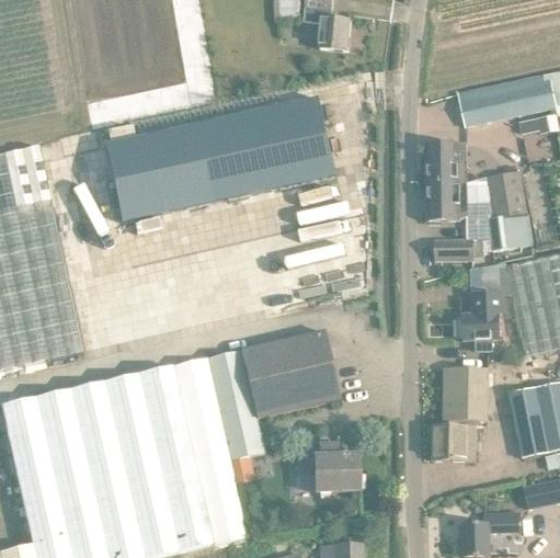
[(276,0),(277,15),(304,14),(303,0),(276,0)]
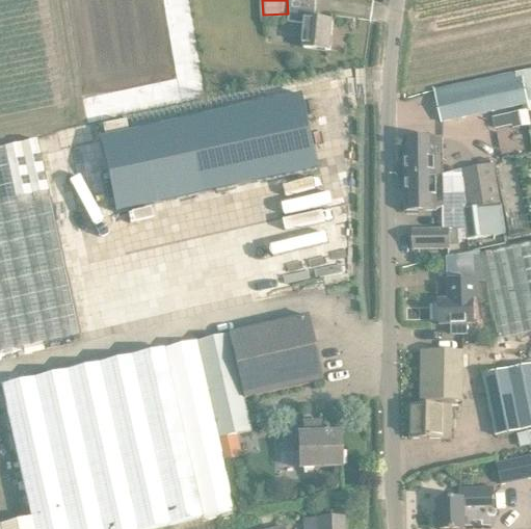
[(304,20),(302,44),(329,47),(333,18),(318,16),(319,11),(314,11),(315,0),(290,0),(288,19),(304,20)]
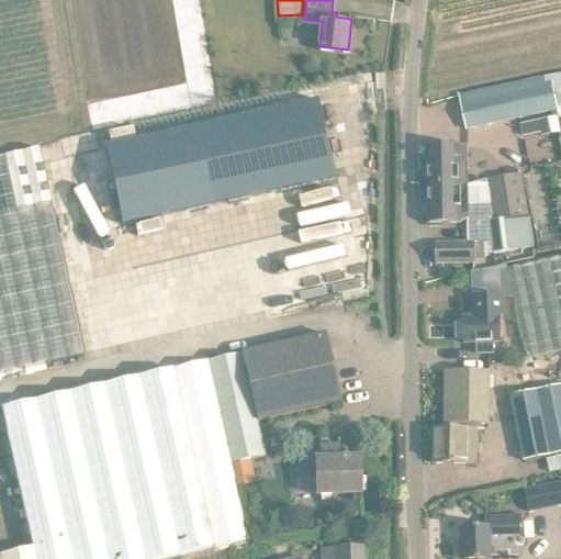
[(560,71),(547,76),(547,73),(459,91),(467,126),(558,107),(558,103),(560,102),(560,71)]
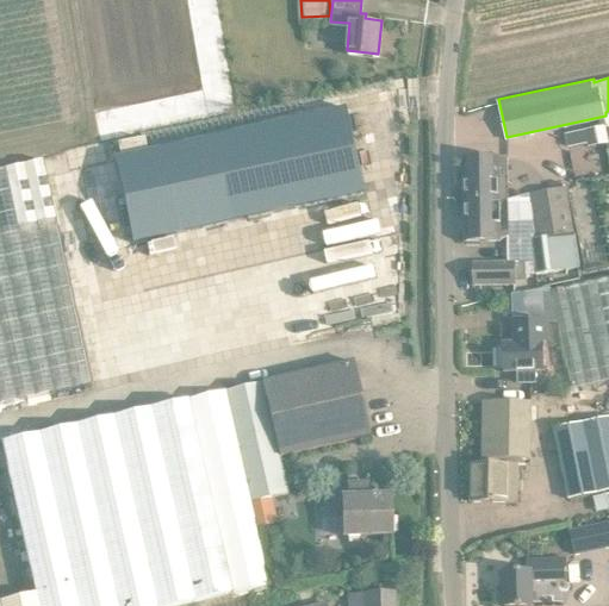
[(305,183),(362,170),(348,106),(291,118),(305,183)]
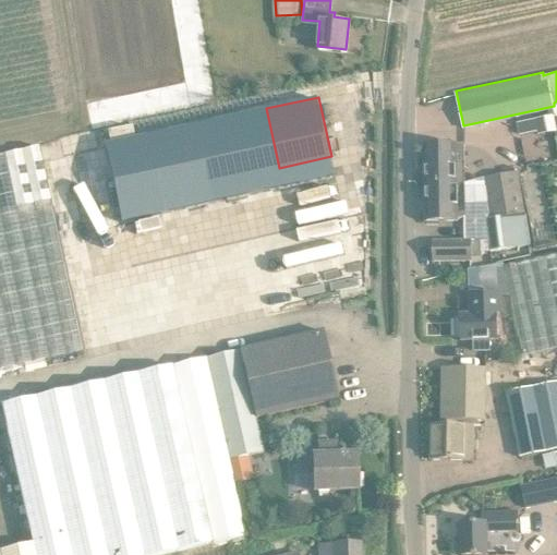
[(554,112),(518,120),(520,132),(556,124),(554,112)]
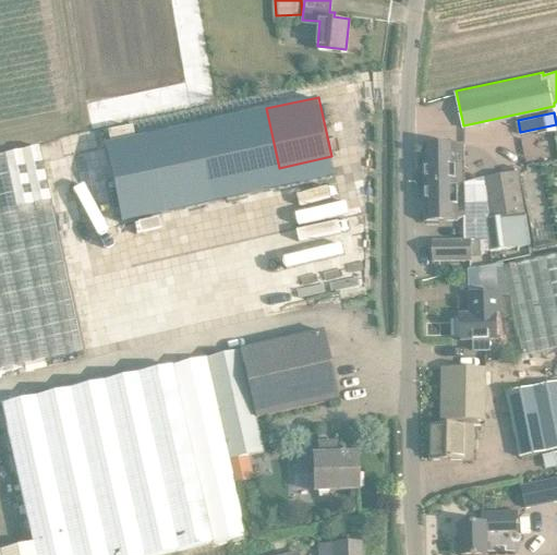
[(424,142),(424,181),(464,181),(464,180),(464,142),(424,142)]
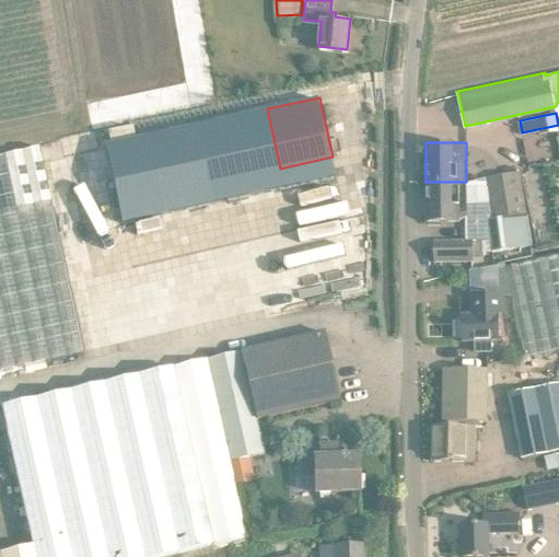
[(39,144),(0,152),(0,368),(84,350),(42,157),(39,144)]
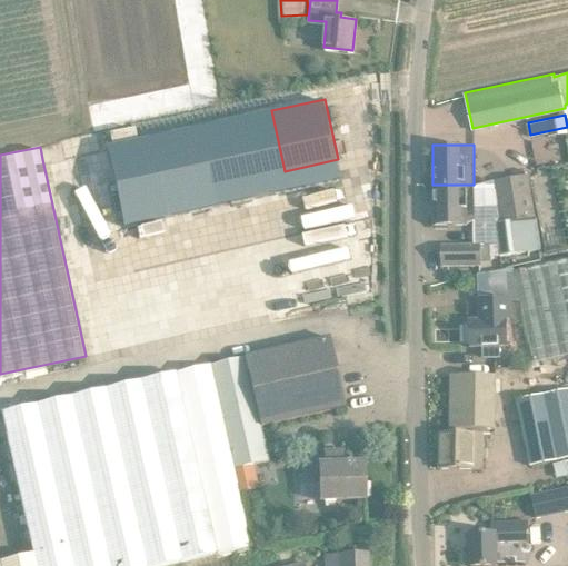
[(535,215),(528,172),(494,178),(474,184),(474,185),(474,218),(474,242),(490,241),(490,252),(499,252),(541,247),(537,215),(535,215)]
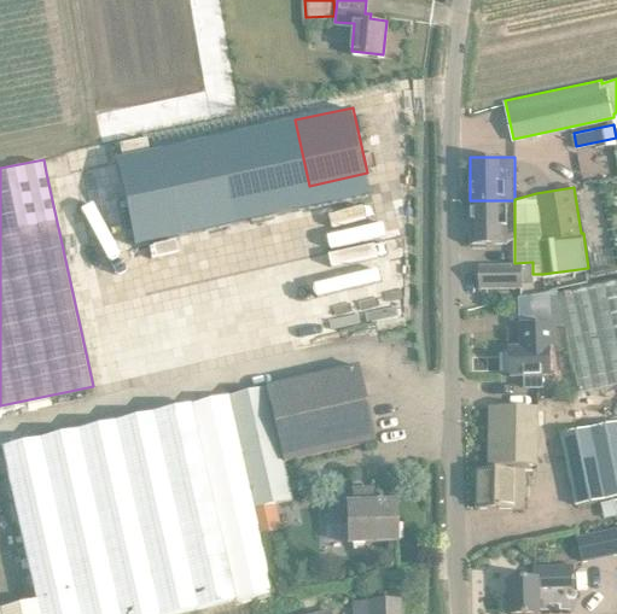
[(514,237),(514,200),(470,200),(471,241),(507,241),(507,239),(514,237)]
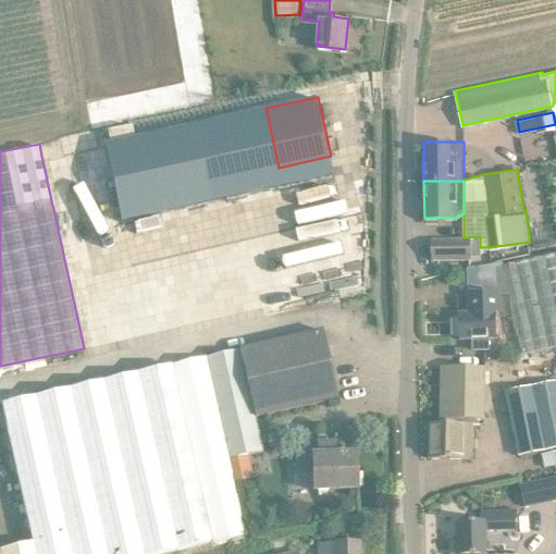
[(464,237),(432,237),(433,258),(471,257),(471,254),(480,254),(480,247),(480,236),(464,237)]
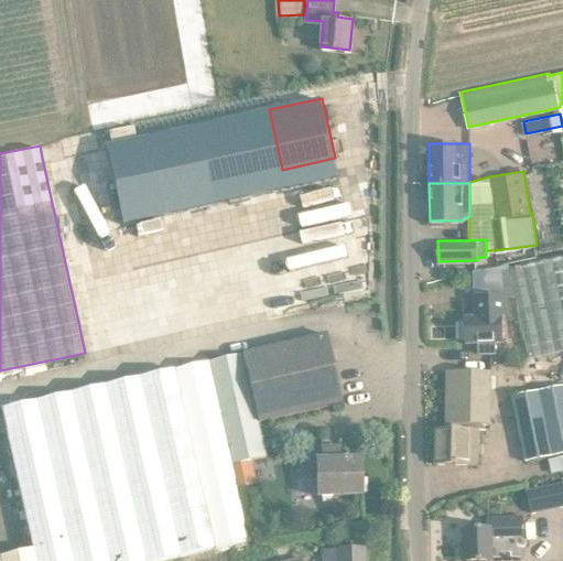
[(562,254),(508,267),(515,294),(529,356),(562,348),(562,254)]
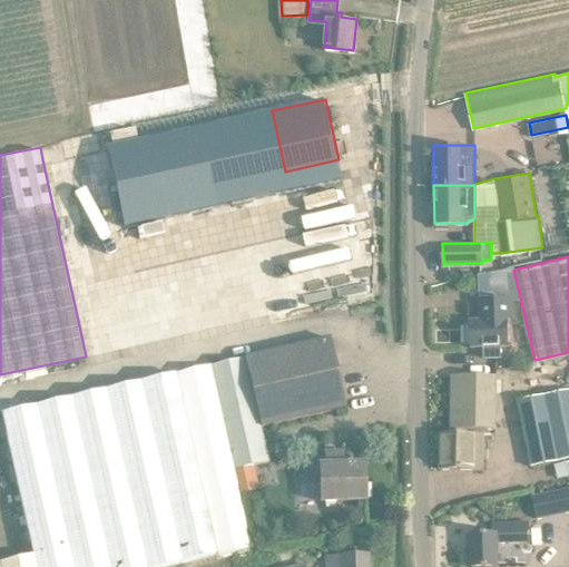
[(511,312),(511,297),(520,297),(513,270),(487,271),(488,299),(480,299),(480,300),(488,300),(488,318),(470,319),(471,344),(509,343),(508,318),(504,318),(504,312),(511,312)]
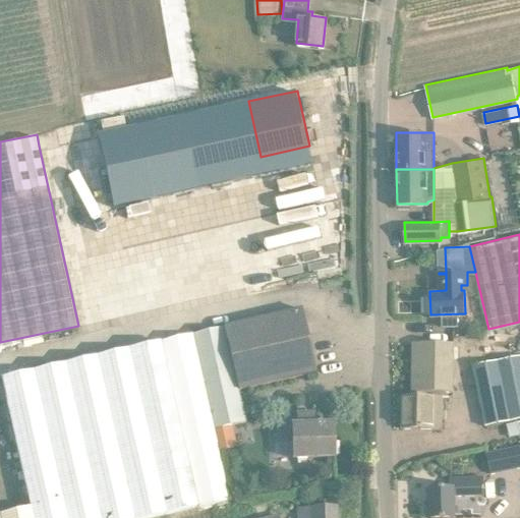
[(110,286),(115,312),(165,302),(159,276),(110,286)]
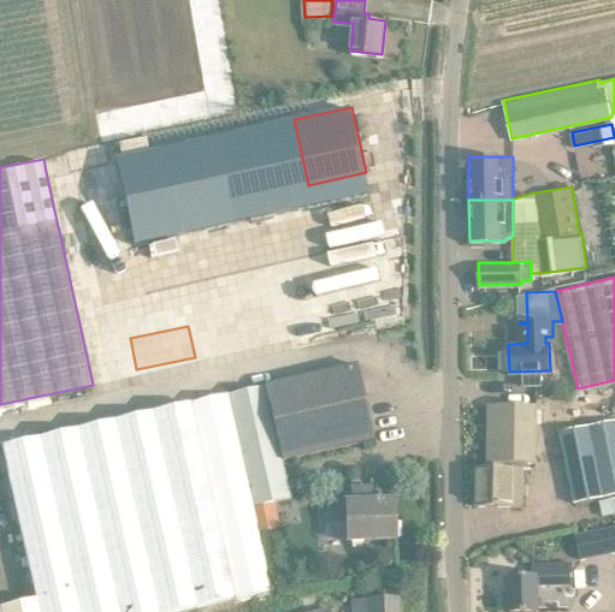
[(265,382),(226,392),(253,504),(271,500),(290,495),(282,457),(373,437),(356,362),(265,382)]
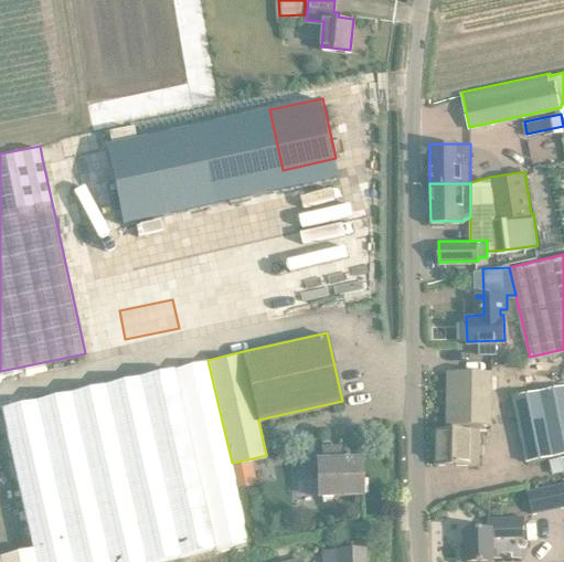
[(208,360),(1,407),(33,548),(35,561),(147,561),(248,539),(237,487),(232,463),(208,360)]
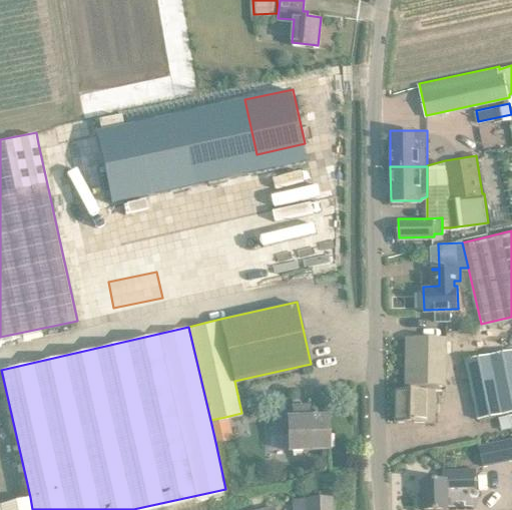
[(446,383),(447,336),(447,335),(407,335),(406,383),(446,383)]
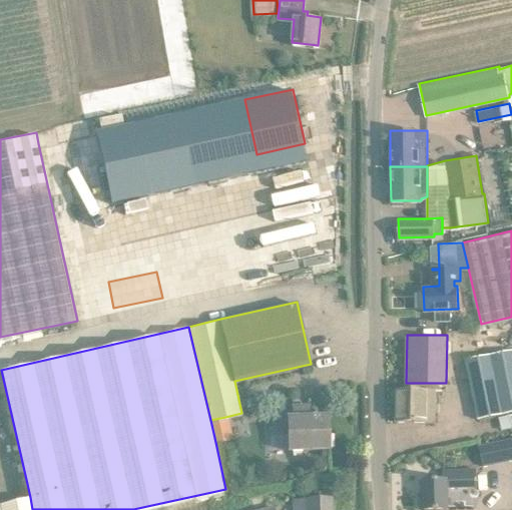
[(511,347),(465,358),(477,417),(511,408),(511,347)]
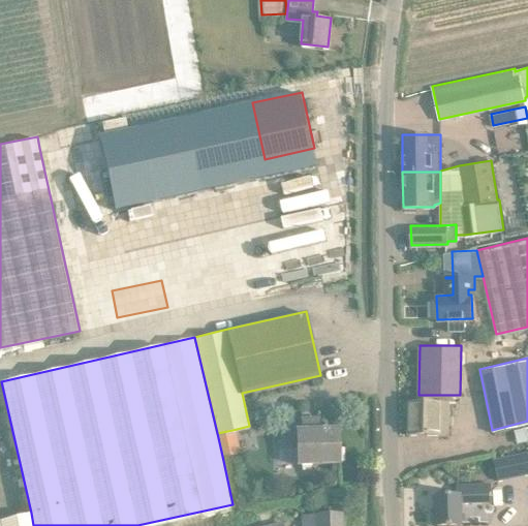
[(409,399),(408,433),(448,433),(449,399),(409,399)]
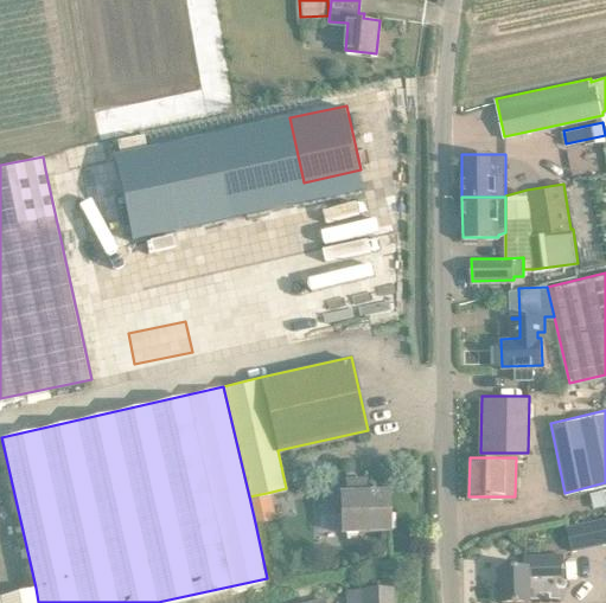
[(365,478),(346,478),(346,491),(344,491),(345,512),(340,512),(320,513),(321,530),(340,530),(390,528),(389,504),(382,504),(381,489),(367,491),(365,478)]
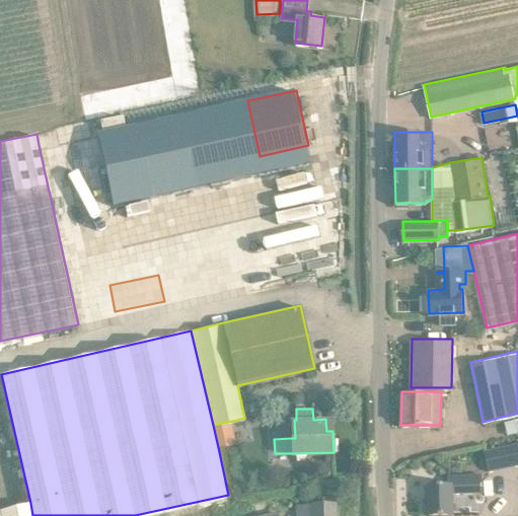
[(228,422),(213,425),(218,447),(233,443),(228,422)]
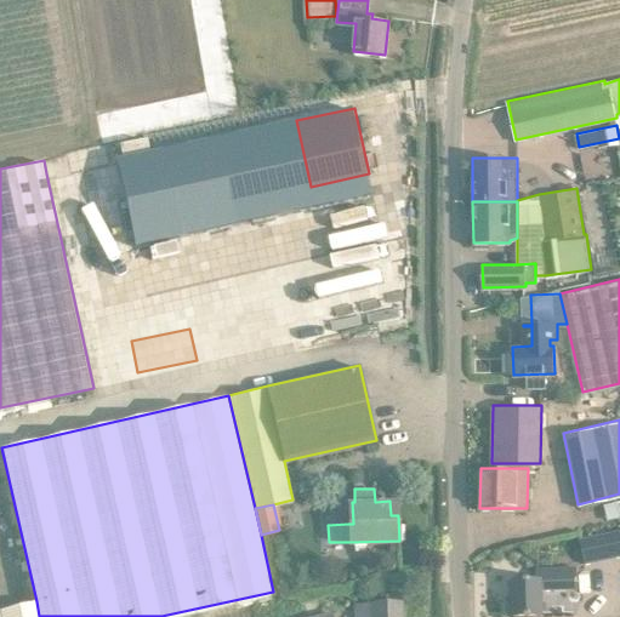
[(586,561),(619,553),(619,527),(580,537),(586,561)]
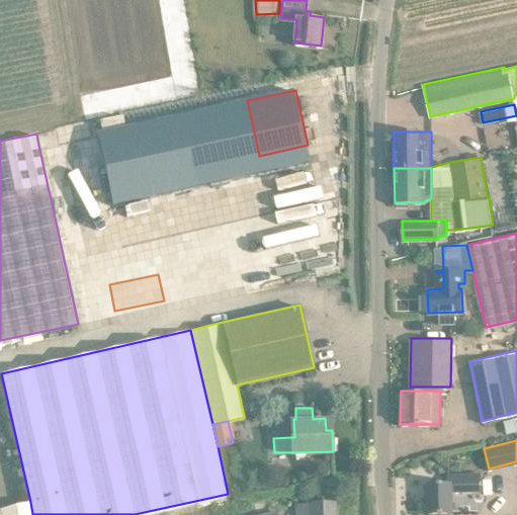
[(447,473),(447,482),(428,483),(429,513),(452,513),(452,491),(482,490),(481,471),(447,473)]
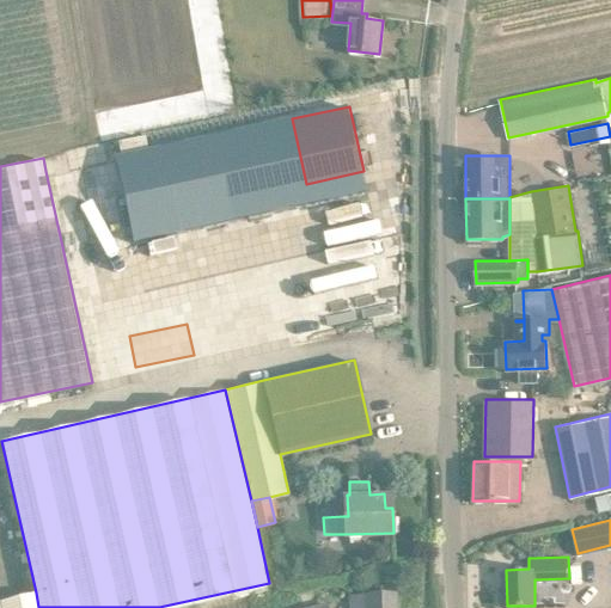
[(396,607),(396,591),(349,594),(349,607),(396,607)]
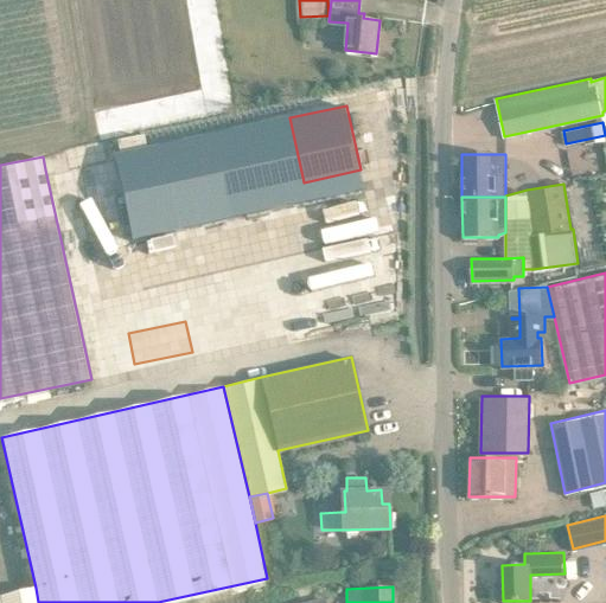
[(38,602),(36,588),(0,595),(0,602),(38,602)]
